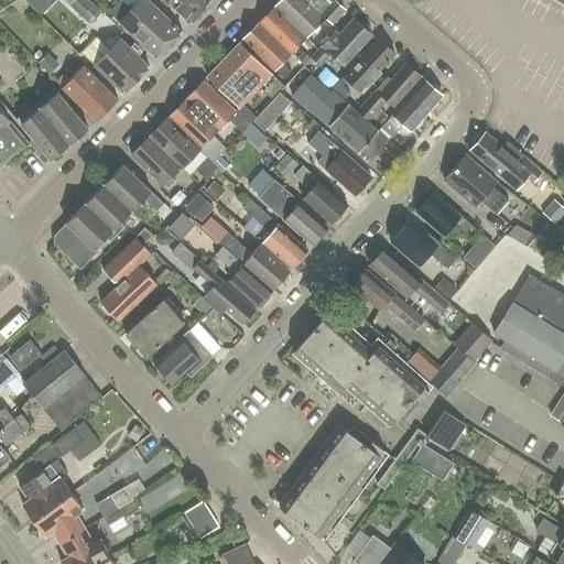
[(101,11),(88,0),(64,0),(89,23),(101,11)]
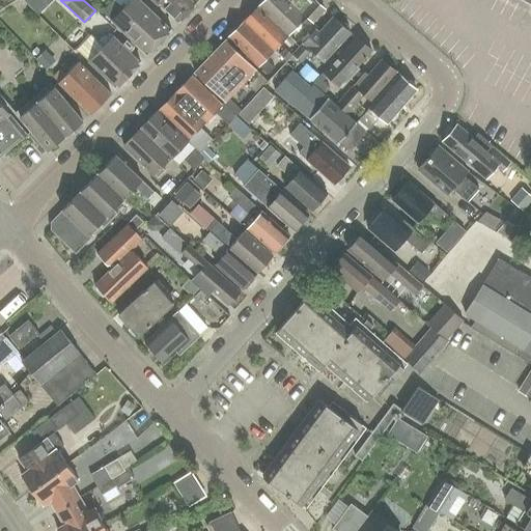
[(114,1),(104,14),(112,21),(148,55),(172,30),(139,0),(131,0),(122,9),(114,1)]
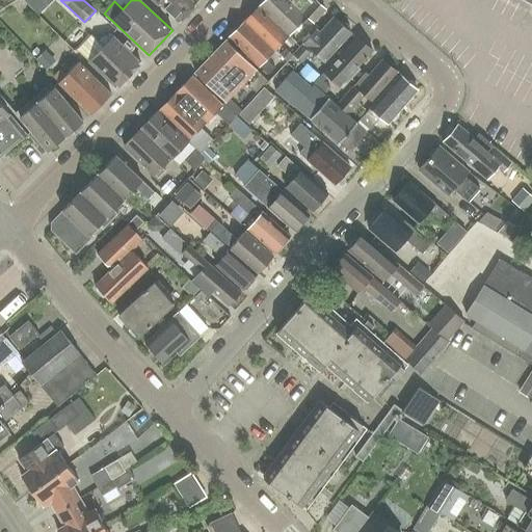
[(154,0),(159,5),(160,3),(181,22),(196,5),(190,0),(154,0)]
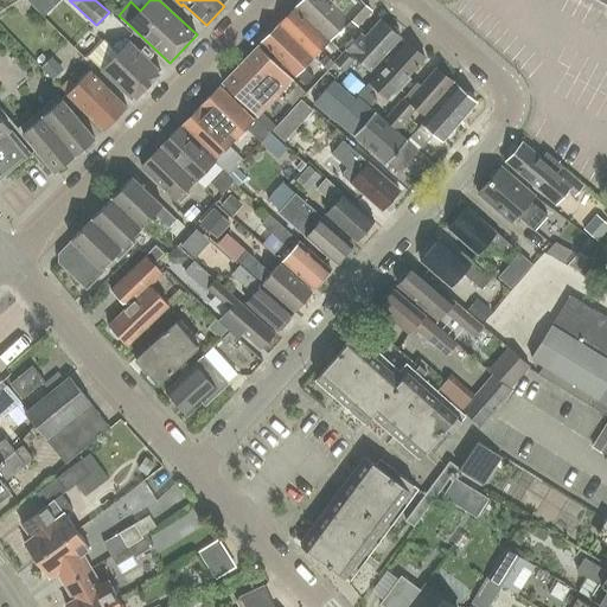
[(304,0),(296,8),(330,42),(351,20),(357,26),(372,11),(359,0),(304,0)]
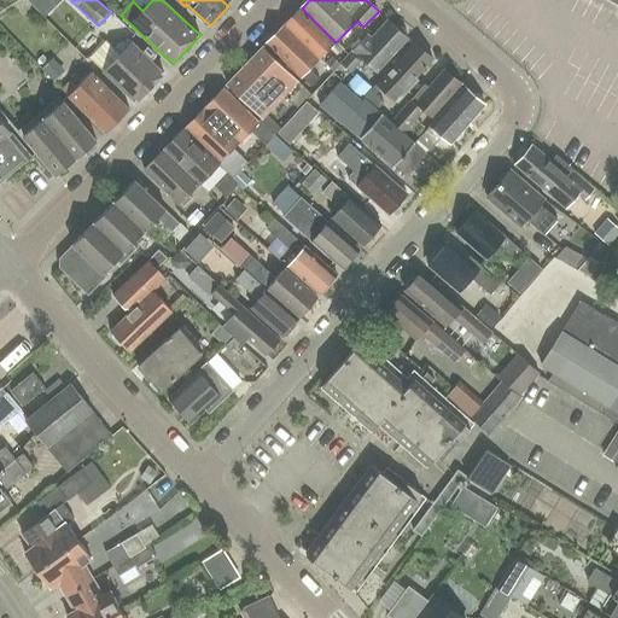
[(319,59),(336,42),(302,9),(284,25),(319,59)]
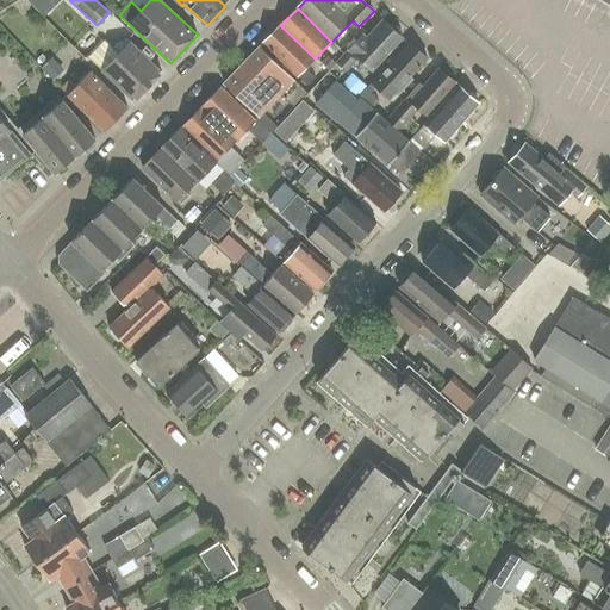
[(358,58),(372,70),(404,37),(402,36),(400,31),(394,25),(390,25),(384,19),(367,38),(362,35),(336,63),(346,72),(358,58)]
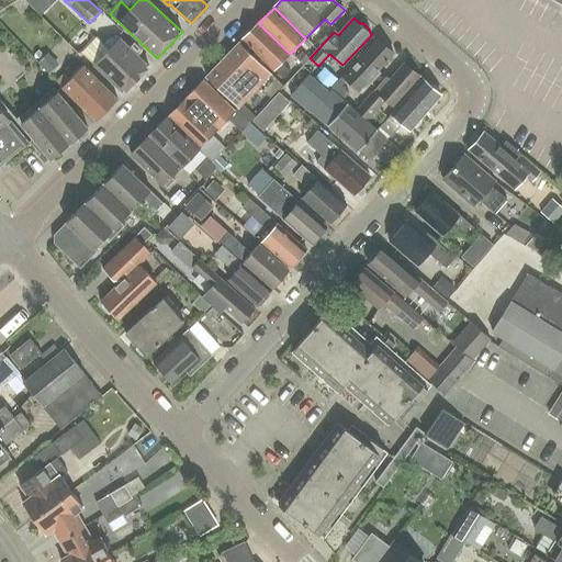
[(282,62),(290,54),(258,23),(243,40),(274,70),(276,69),(284,77),(291,70),(282,62)]
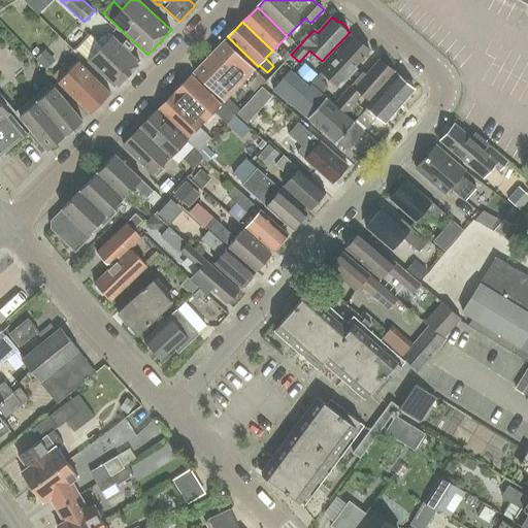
[(77,50),(117,88),(140,63),(110,34),(106,37),(104,36),(98,42),(91,36),(77,50)]
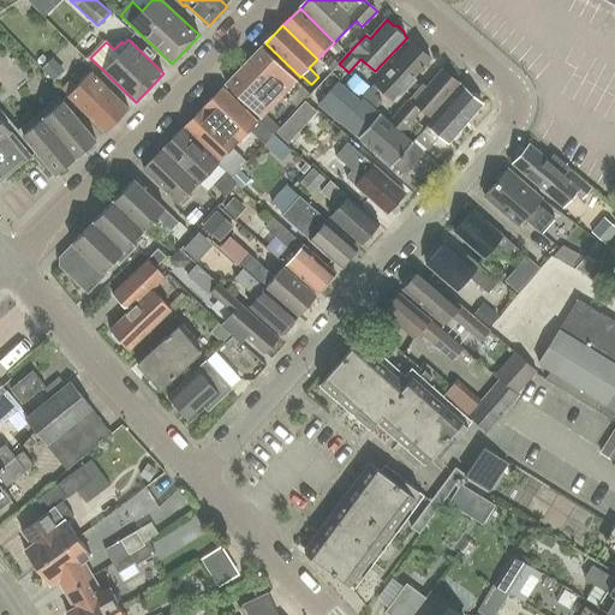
[(375,85),(378,89),(395,105),(417,81),(413,78),(430,59),(413,45),(375,85)]
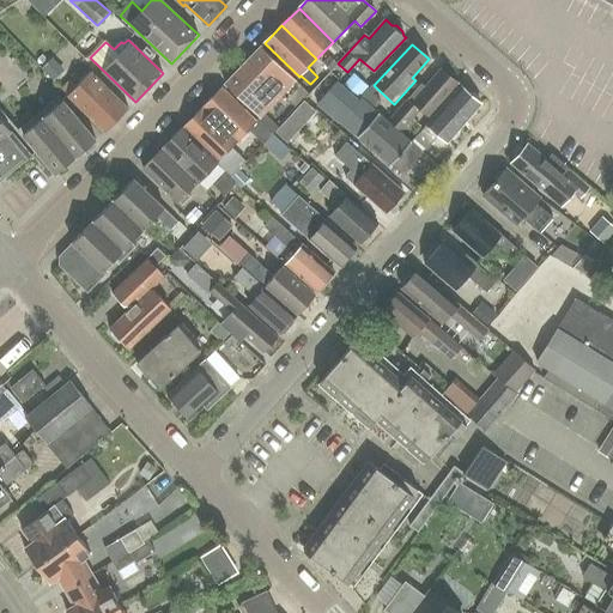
[(278,127),(265,113),(291,85),(295,87),(298,84),(261,47),(225,84),(260,117),(256,121),(269,134),(278,127)]
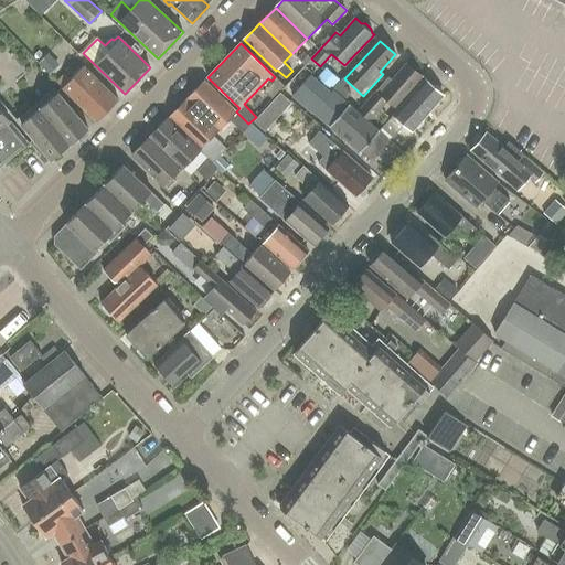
[(39,50),(33,55),(40,63),(45,57),(39,50)]
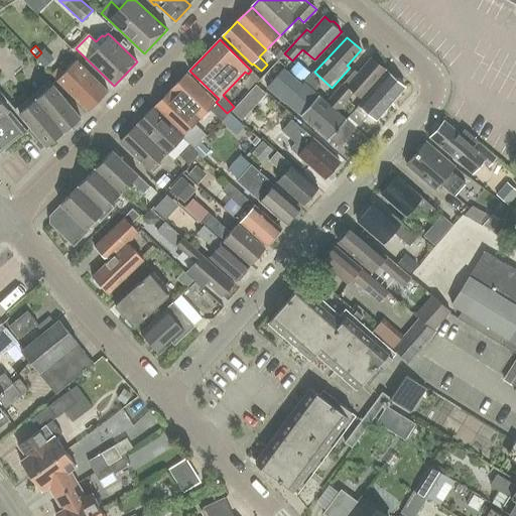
[(35,57),(45,69),(54,60),(44,49),(41,52),(36,57),(35,57)]
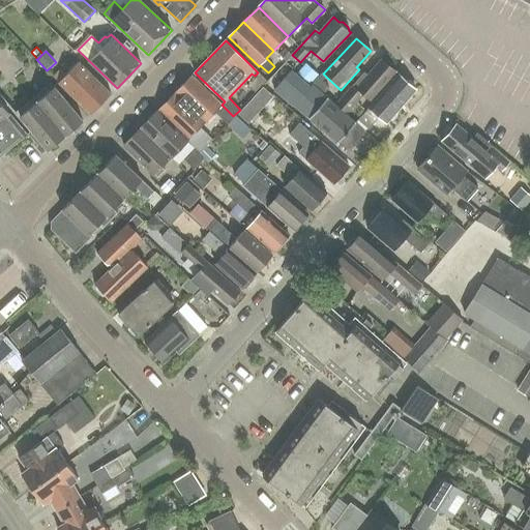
[(288,52),(282,59),(286,62),(287,63),(293,56),(292,55),(288,52)]
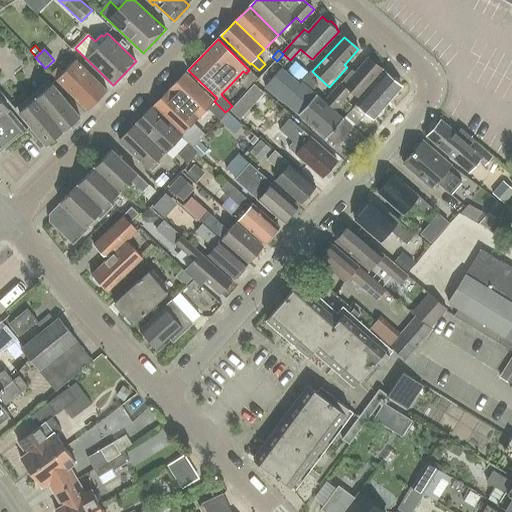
[(358,99),(382,70),(369,58),(356,73),(352,71),(324,103),(334,112),(351,93),(358,99)]
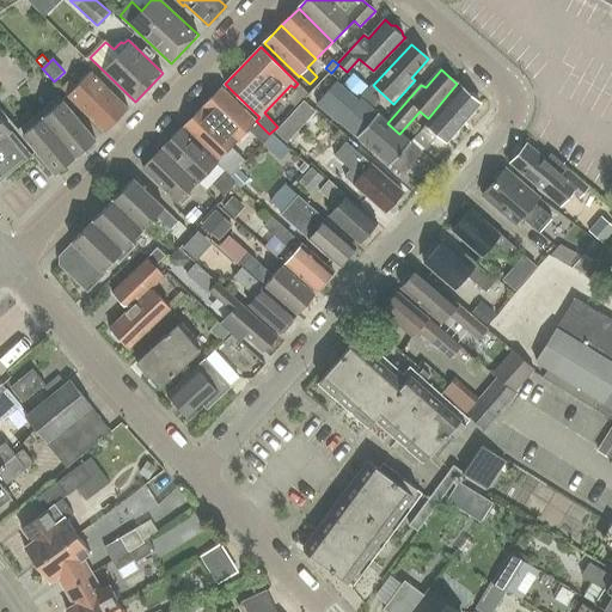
[(91,72),(68,96),(106,133),(129,109),(91,72)]
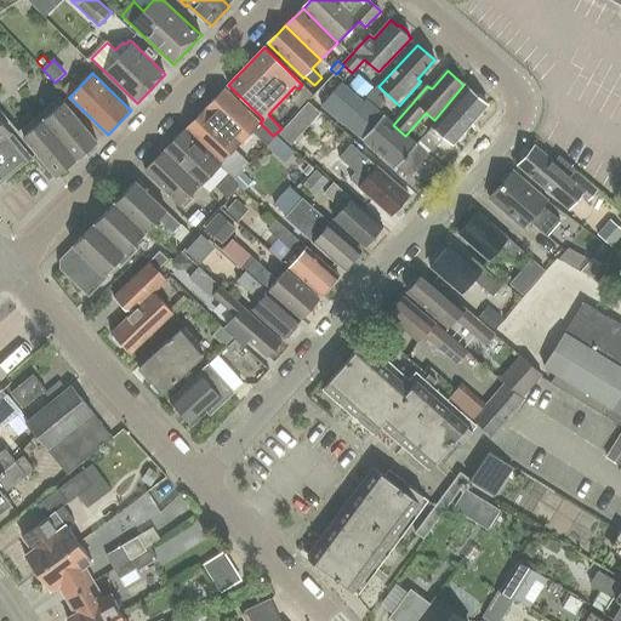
[(358,77),(351,85),(364,97),(371,87),(358,77)]
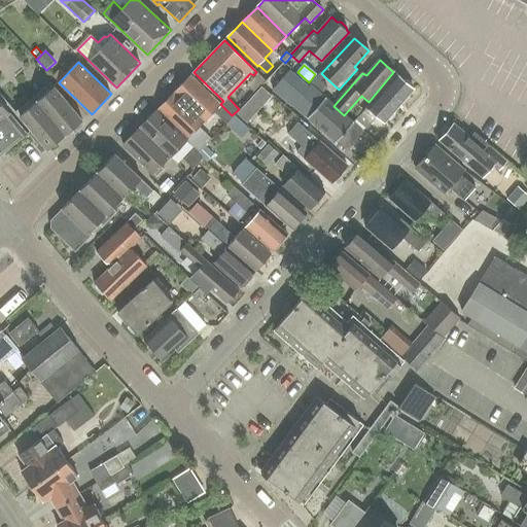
[(308,88),(290,72),(274,91),(292,107),(293,106),(336,143),(337,142),(346,150),(362,132),(344,115),(334,106),(310,85),(308,88)]
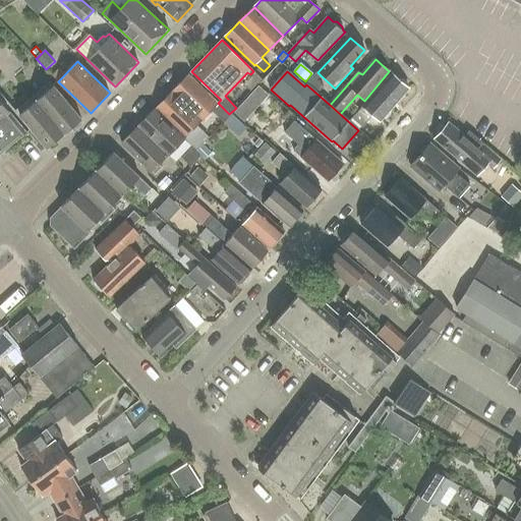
[(400,79),(392,73),(352,118),(362,126),(373,114),(381,120),(383,118),(387,117),(390,113),(390,110),(409,89),(407,87),(407,83),(403,79),(400,79)]
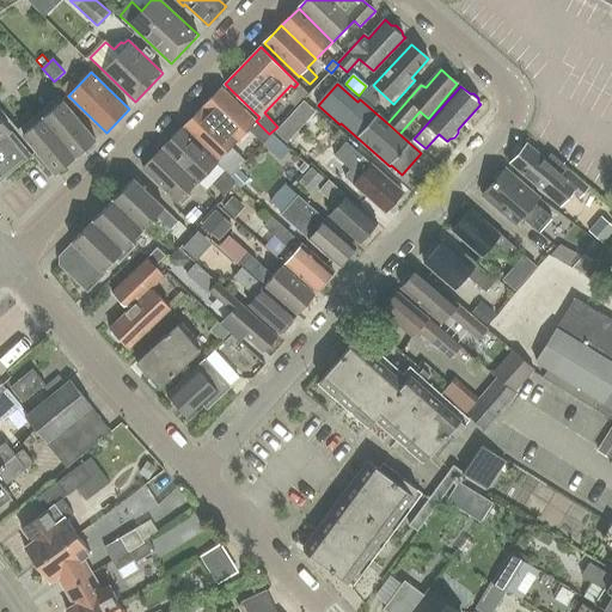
[(269,134),(256,121),(221,87),(183,127),(218,160),(249,129),(262,142),(269,134)]
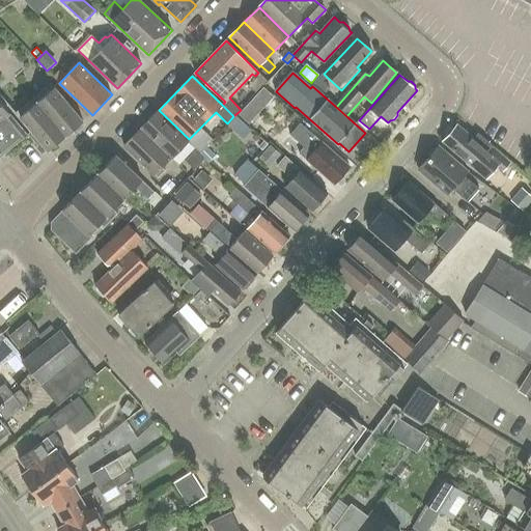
[(266,86),(254,98),(263,108),(275,95),(266,86)]
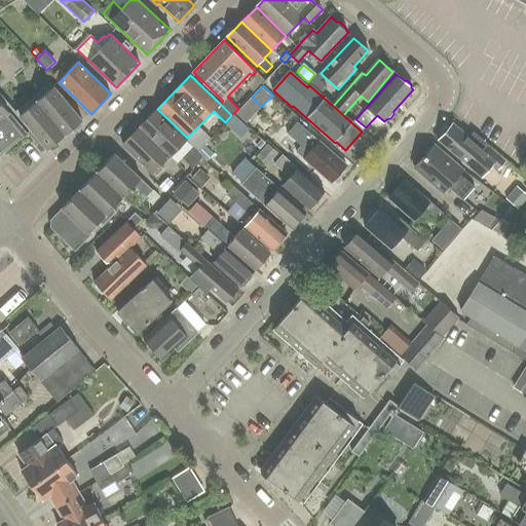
[(0,155),(28,133),(38,145),(42,142),(48,149),(82,120),(53,86),(15,119),(0,101),(0,155)]
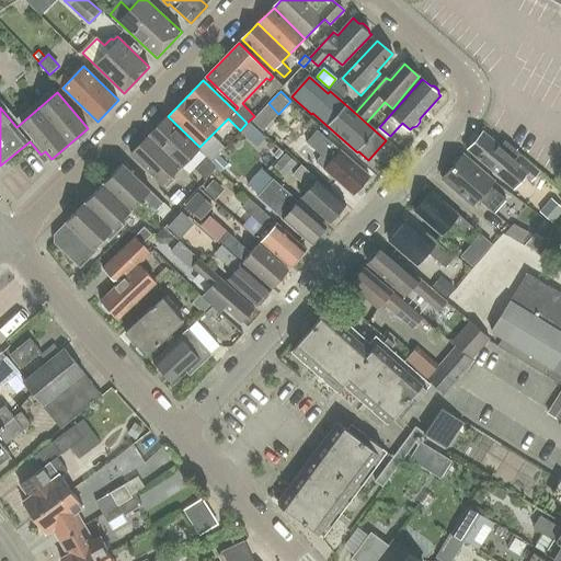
[(207,157),(168,118),(167,117),(149,136),(181,168),(190,158),(198,167),(207,157)]
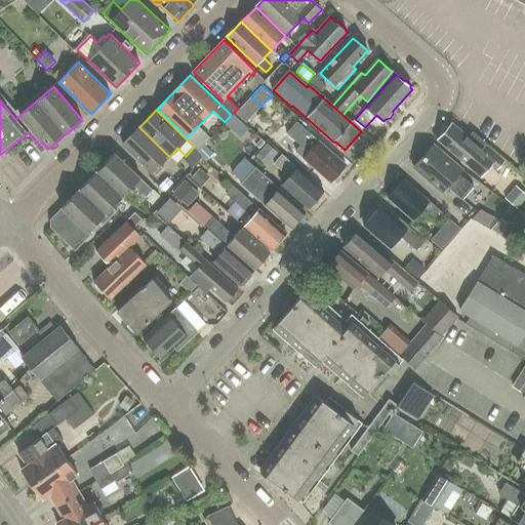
[(234,115),(226,123),(233,130),(241,122),(234,115)]
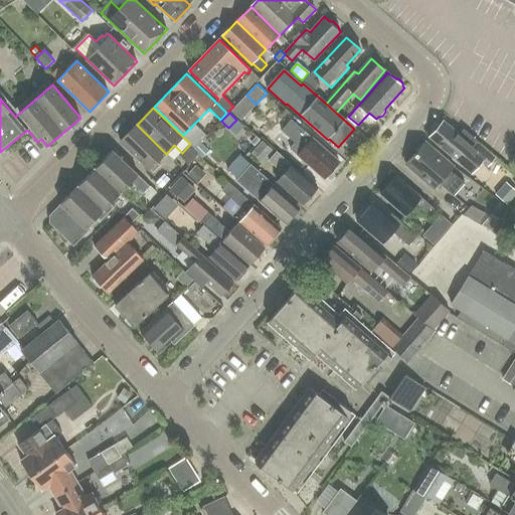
[(330,171),(333,170),(336,167),(337,163),(339,161),(291,119),(281,130),(302,149),(297,154),(301,157),(302,161),(305,163),(309,164),(324,178),(330,171)]
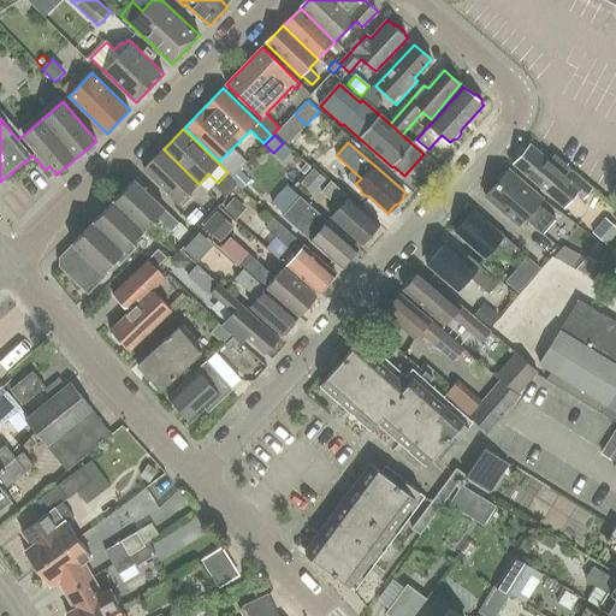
[(516,163),(514,165),(549,194),(562,179),(585,200),(593,190),(573,172),(555,157),(550,161),(532,146),(526,150),(522,152),(516,158),(516,163)]
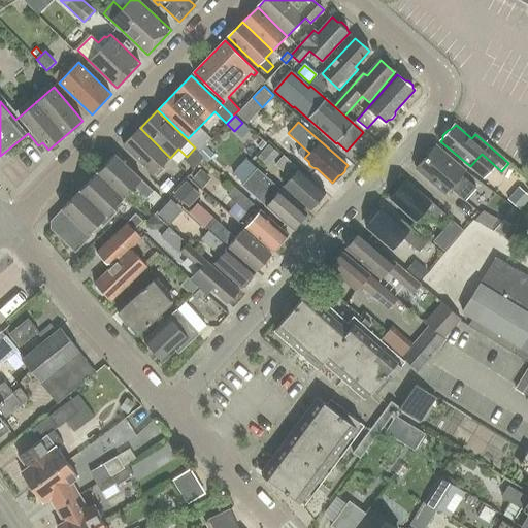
[(161,167),(170,158),(140,128),(124,144),(154,174),(155,174),(161,167)]
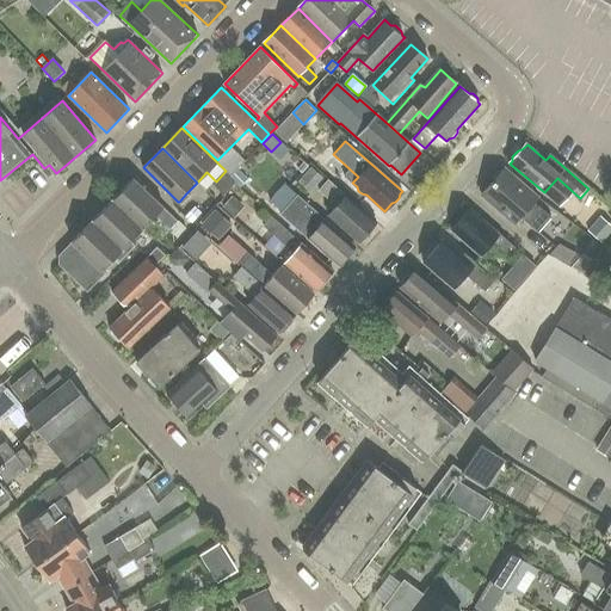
[(303,164),(297,170),(302,173),(307,167),(303,164)]
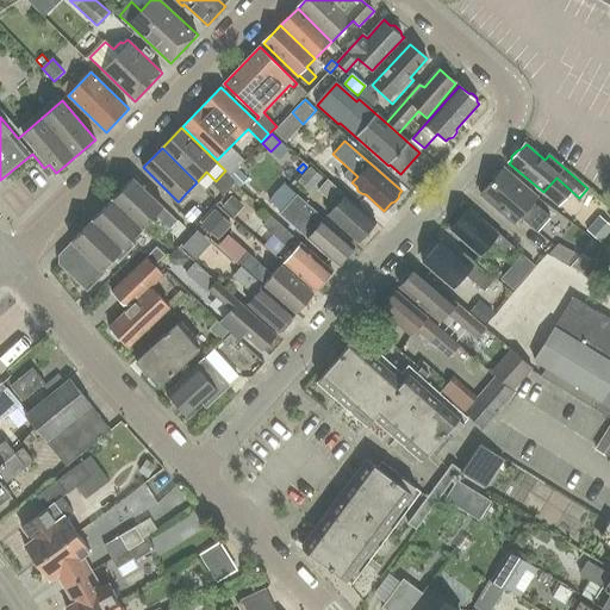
[(297,181),(309,191),(322,176),(310,166),(297,181)]
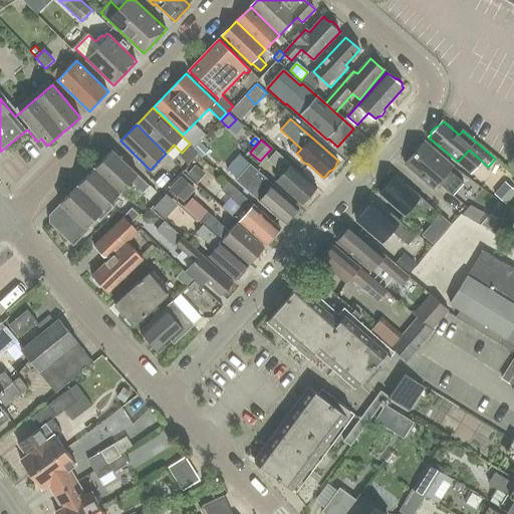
[(453,196),(464,183),(450,171),(454,167),(425,142),(423,145),(420,145),(416,149),(417,153),(405,165),(434,190),(439,184),(453,196)]
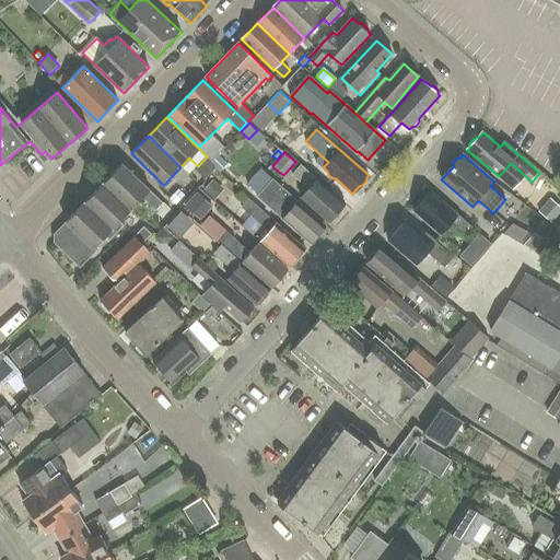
[(218,156),(211,163),(219,172),(226,164),(218,156)]
